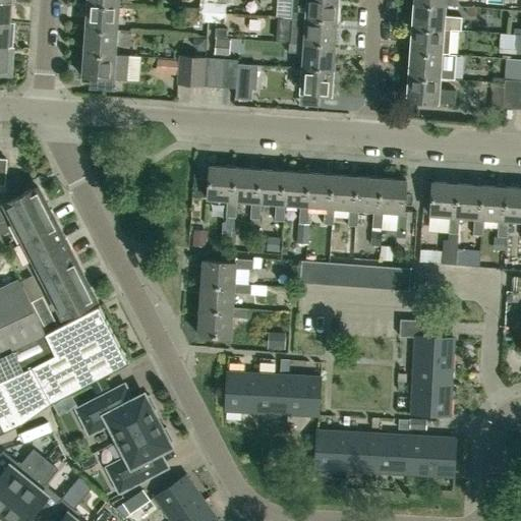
[(0,0),(0,21),(10,23),(11,0),(0,0)]
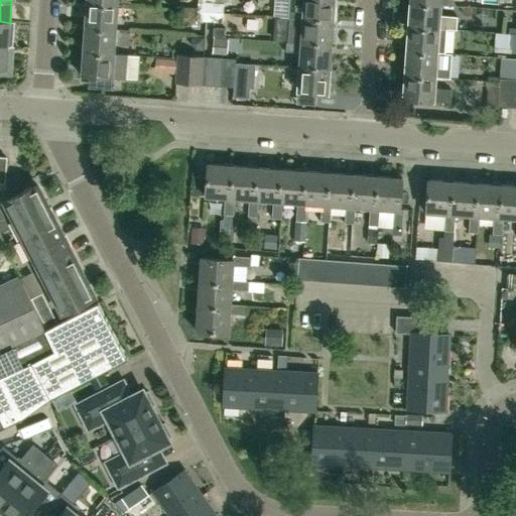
[(211,0),(210,12),(223,13),(224,4),(232,4),(231,0),(211,0)]
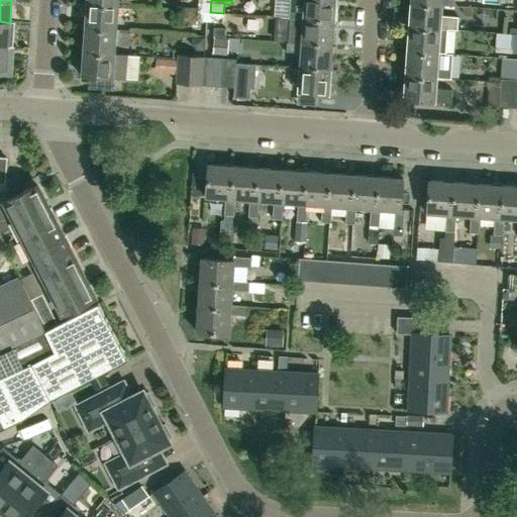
[(290,0),(289,18),(335,21),(336,0),(290,0)]
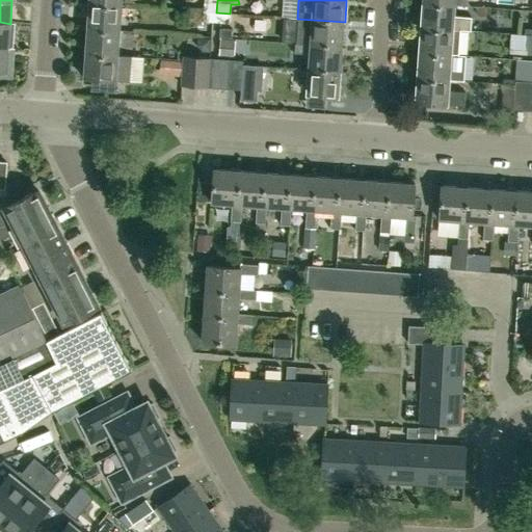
[(120,31),(122,5),(88,3),(86,29),(120,31)]
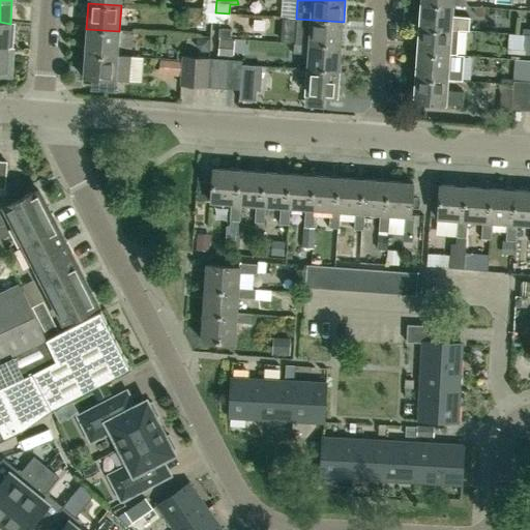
[(453,17),(454,5),(421,3),(419,28),(459,31),(459,30),(469,31),(469,18),(453,17)]
